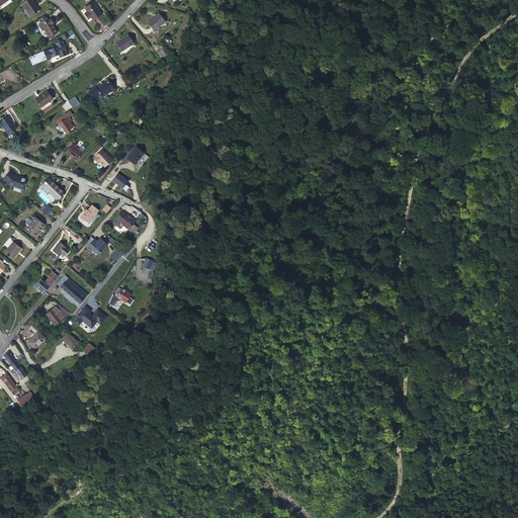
[(30,16),(38,10),(31,0),(26,0),(22,3),(30,16)]
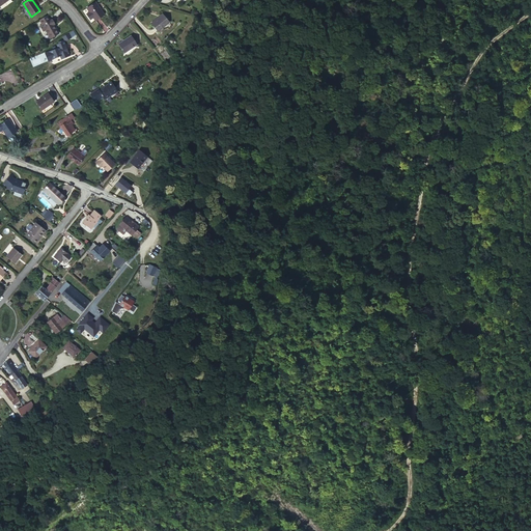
[(95,21),(104,15),(94,2),(86,7),(89,11),(86,14),(90,20),(93,17),(95,21)]
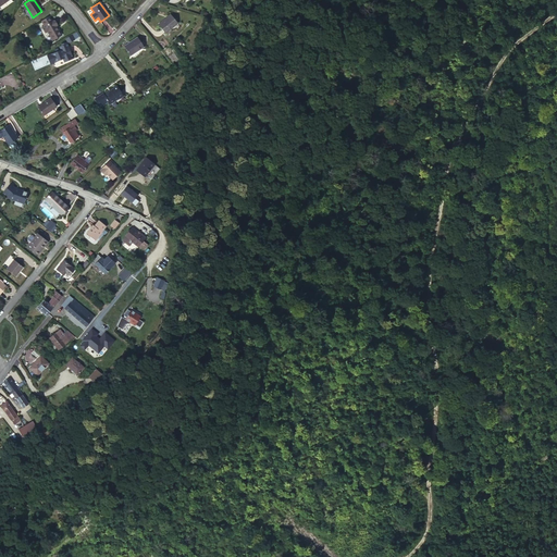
[(165,33),(177,23),(171,14),(158,24),(165,33)]
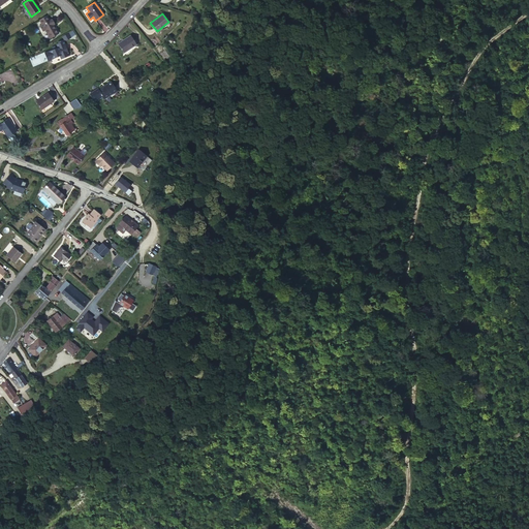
[(42,25),(51,20),(49,20),(47,16),(39,20),(42,25)]
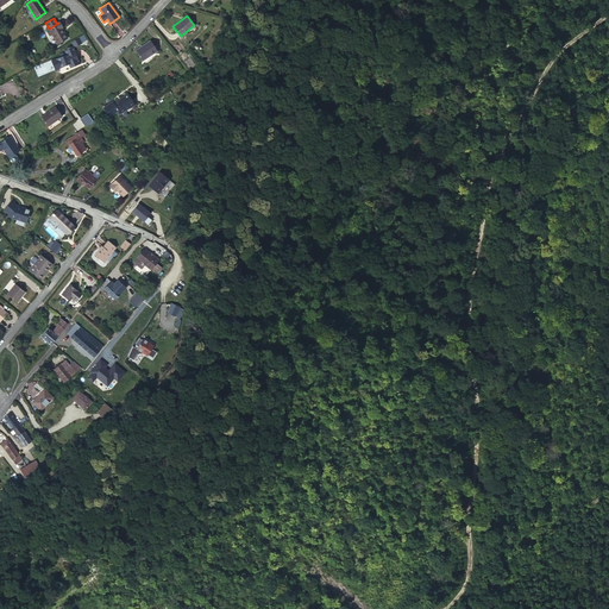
[(58,44),(68,38),(62,29),(63,29),(60,23),(58,23),(49,29),(46,30),(50,36),(52,35),(58,44)]
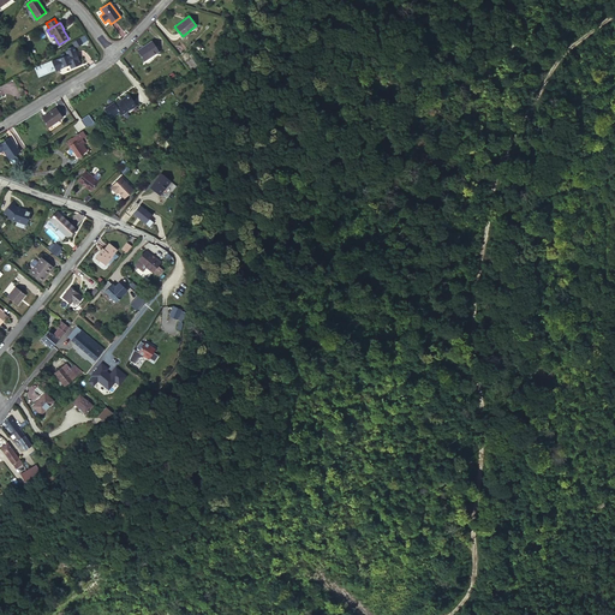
[(143,61),(159,51),(153,41),(137,51),(143,61)]
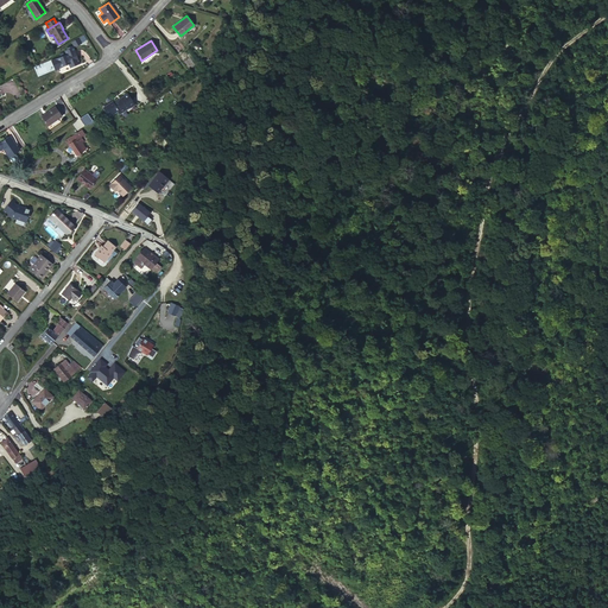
[(70,68),(78,64),(77,61),(78,59),(73,46),(68,49),(69,50),(65,52),(67,54),(51,61),(55,69),(69,64),(70,68)]
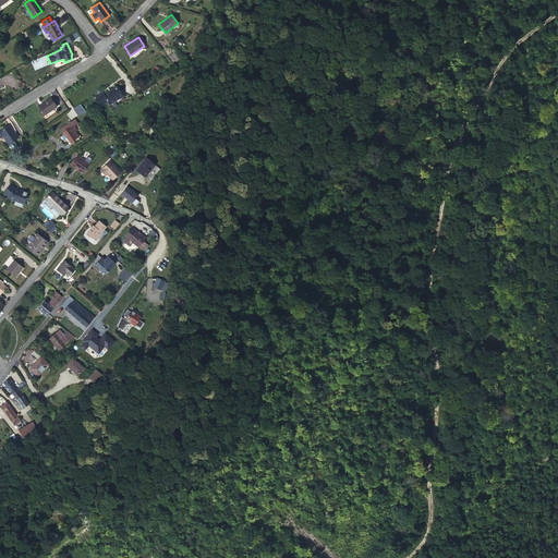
[(104,94),(95,99),(100,107),(105,104),(105,102),(107,101),(109,105),(119,98),(120,99),(124,97),(121,93),(121,92),(117,85),(111,88),(111,89),(104,94)]
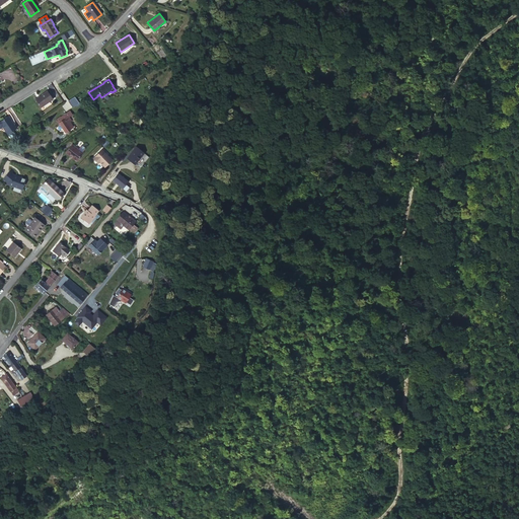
[(40,107),(53,99),(47,91),(34,99),(40,107)]
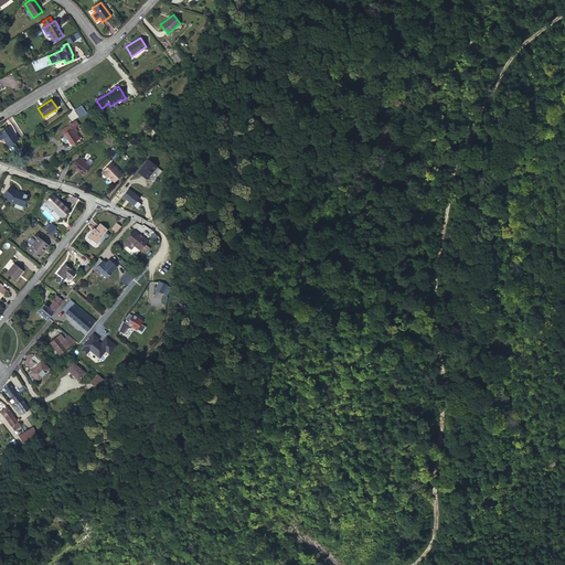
[(62,129),(66,136),(72,144),(80,138),(73,129),(75,128),(74,126),(77,124),(76,120),(71,125),(70,124),(62,129)]
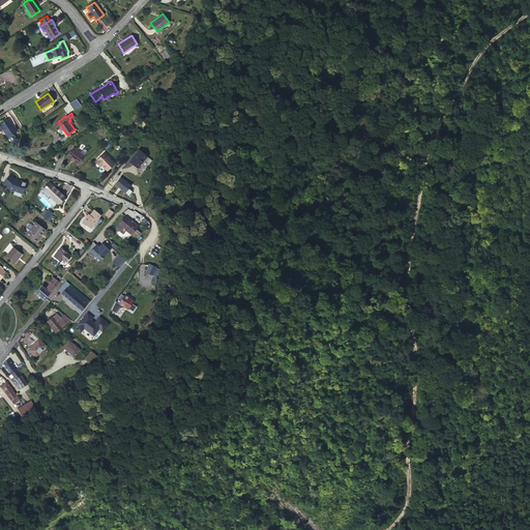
[(8,137),(17,131),(7,118),(0,123),(0,125),(2,128),(8,137)]
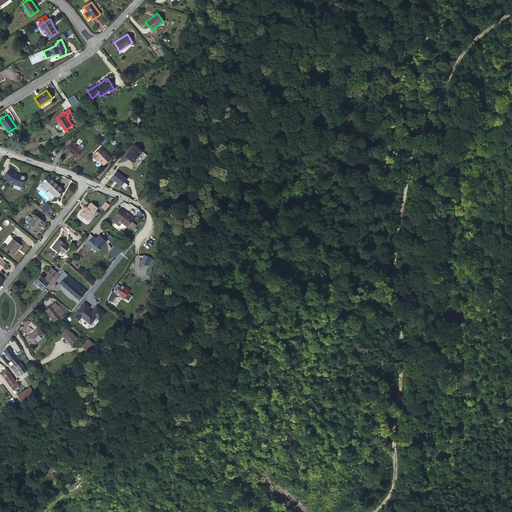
[(73,137),(76,140),(87,131),(85,128),(73,137)]
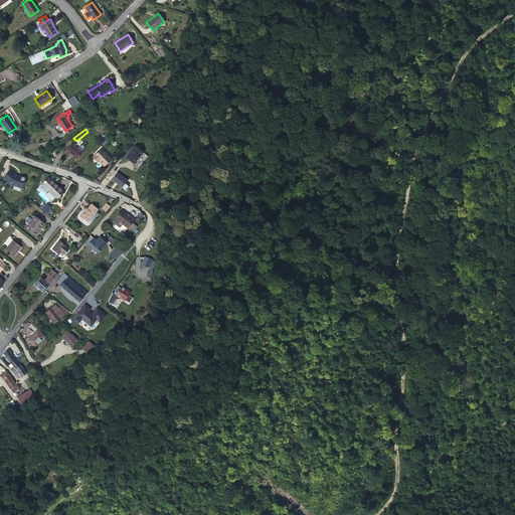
[(63,152),(74,160),(79,152),(69,144),(63,152)]
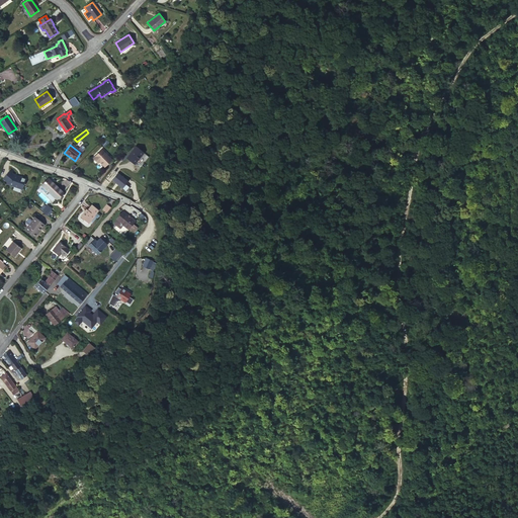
[(125,159),(134,167),(145,154),(136,147),(125,159)]
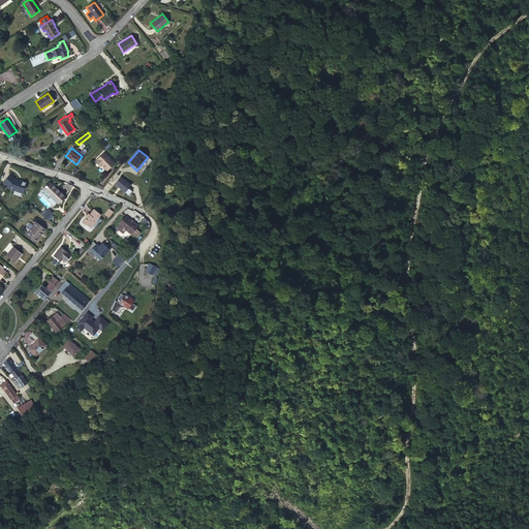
[(102,166),(109,173),(117,164),(104,153),(95,162),(101,167),(102,166)]
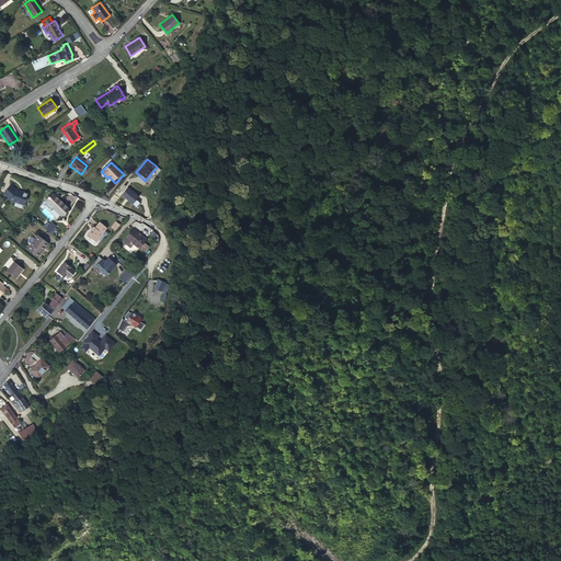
[(24,205),(29,193),(23,190),(22,192),(19,191),(19,190),(16,187),(13,185),(11,183),(3,192),(9,196),(16,199),(15,202),(24,205)]
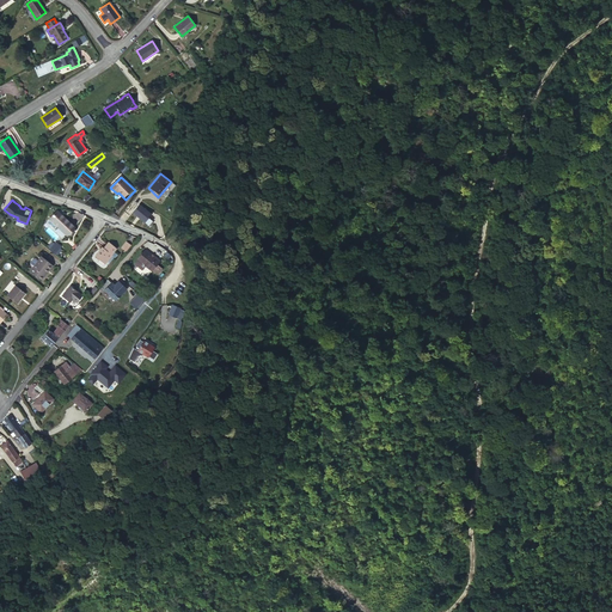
[(132,213),(147,224),(153,214),(139,203),(132,213)]
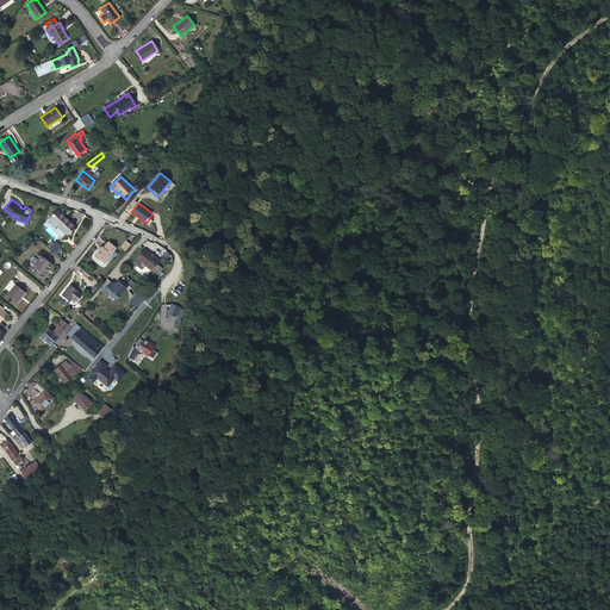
[(74,226),(57,211),(49,218),(67,234),(74,226)]
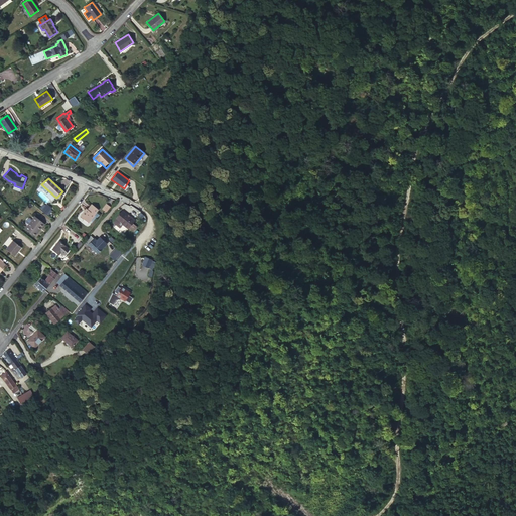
[(42,212),(50,215),(53,208),(45,204),(42,212)]
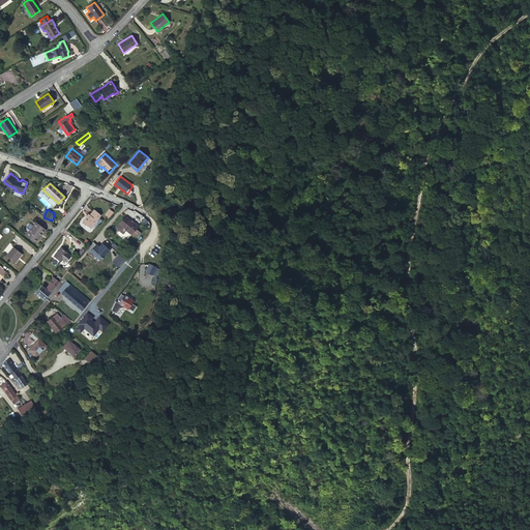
[(96,221),(100,215),(94,210),(90,215),(89,214),(83,223),(91,229),(97,222),(96,221)]
